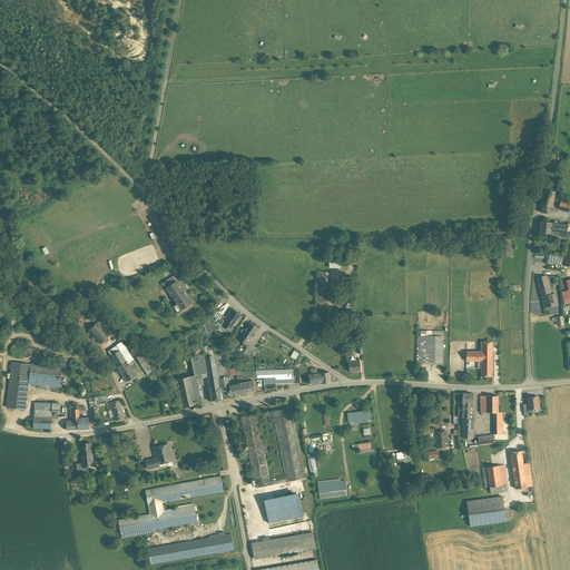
[(556,192),(544,188),(540,205),(552,208),(553,203),(556,192)]
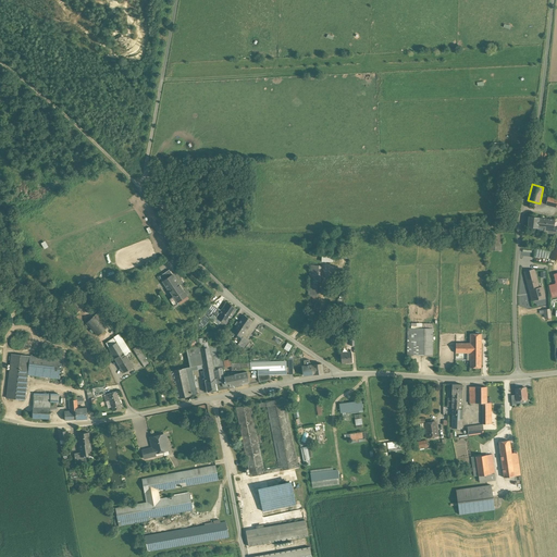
[(556,201),(556,198),(547,196),(546,199),(545,205),(556,207),(556,201)]
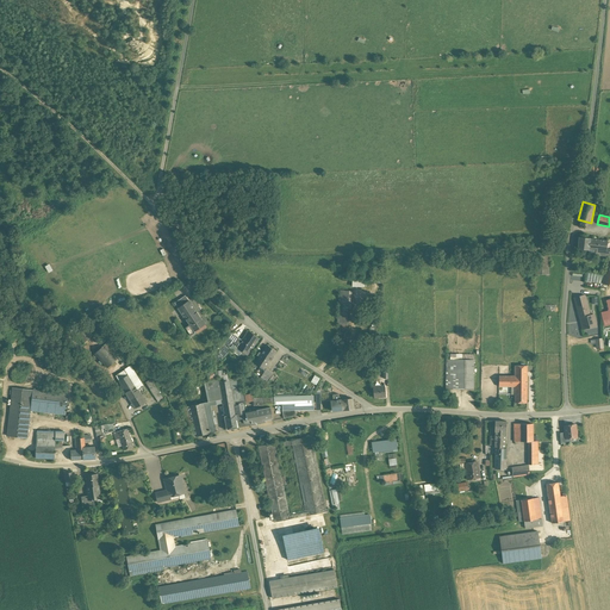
[(590,238),(579,237),(578,248),(589,249),(590,238)]
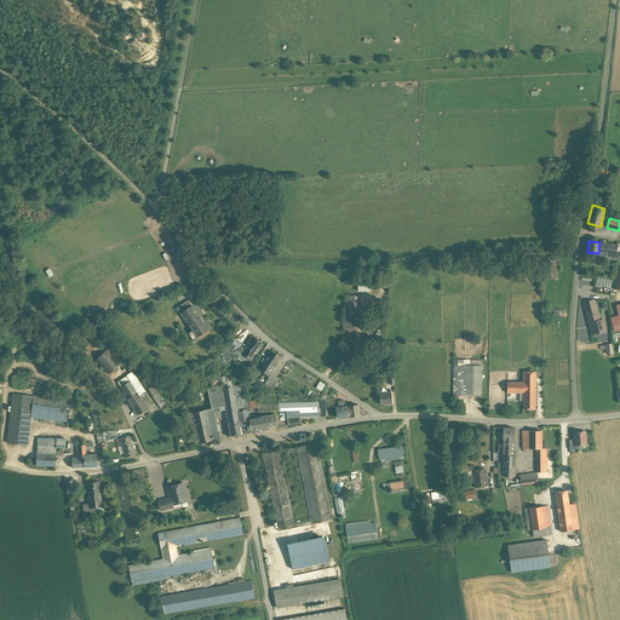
[(618,245),(600,242),(598,253),(606,254),(606,259),(619,260),(619,253),(618,253),(618,252),(616,252),(618,245)]
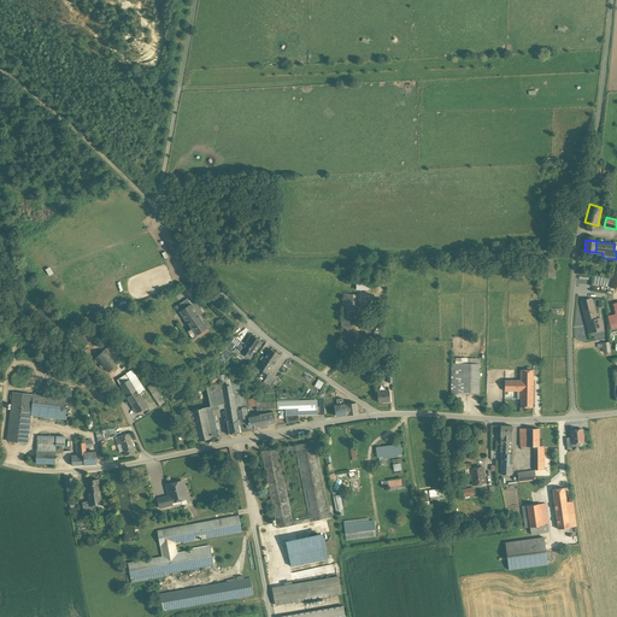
[(186,254),(183,256),(187,265),(186,265),(189,275),(194,274),(186,254)]
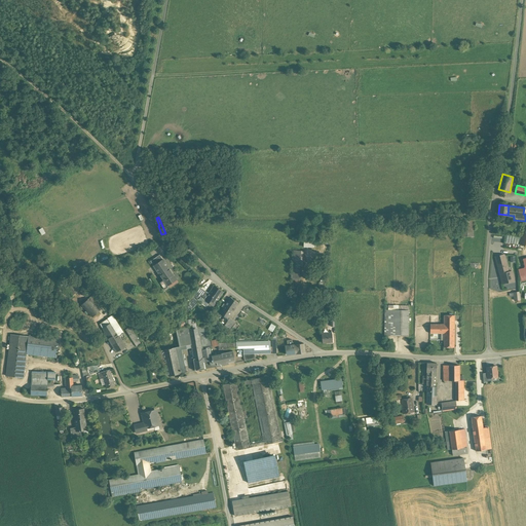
[(474,220),(461,220),(461,236),(473,236),(474,220)]
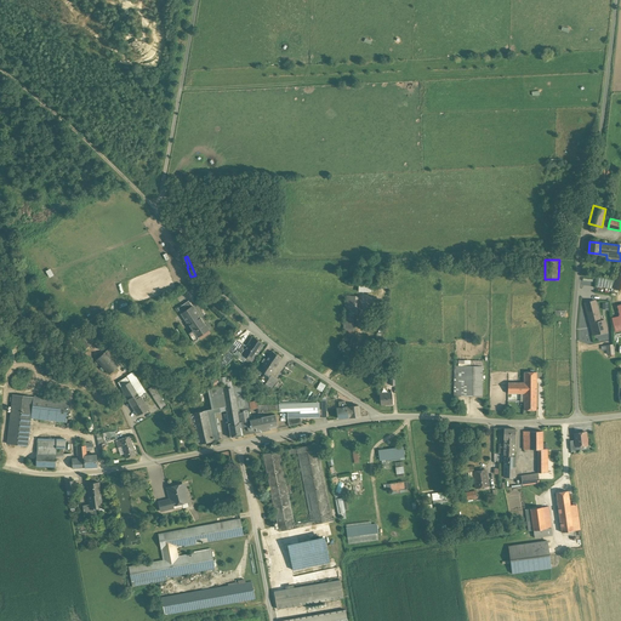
[(371,280),(359,280),(359,291),(371,292),(371,280)]
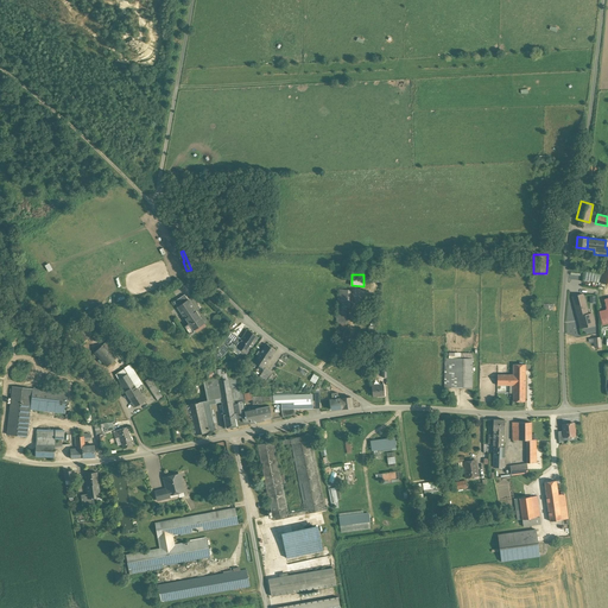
[(349,290),(339,289),(336,323),(347,323),(349,290)]
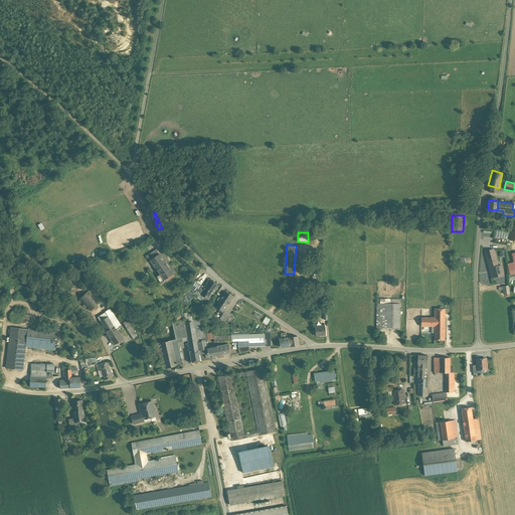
[(156,249),(148,255),(150,260),(159,253),(156,249)]
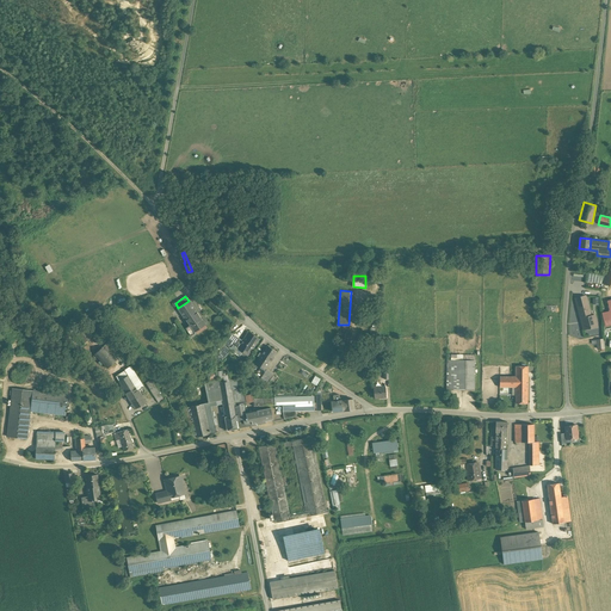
[(585,296),(575,298),(581,319),(590,316),(590,315),(591,314),(591,313),(590,313),(585,296)]
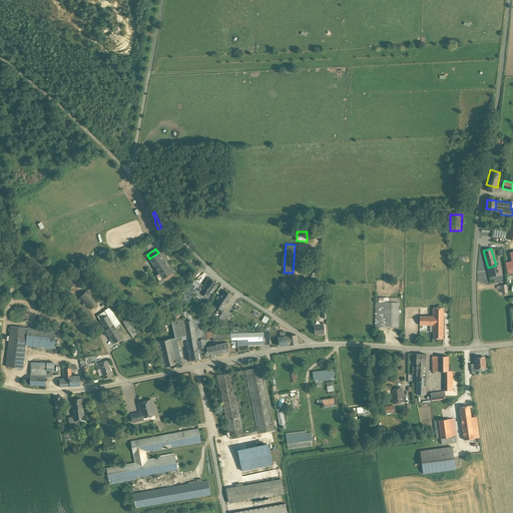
[(158,252),(149,259),(154,265),(162,259),(158,252)]
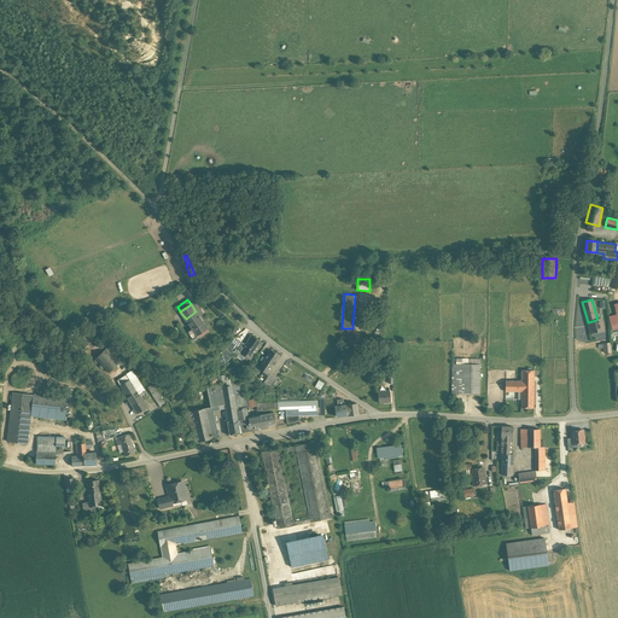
[(196,312),(186,319),(192,328),(197,336),(197,334),(208,327),(197,312),(197,313),(196,312)]
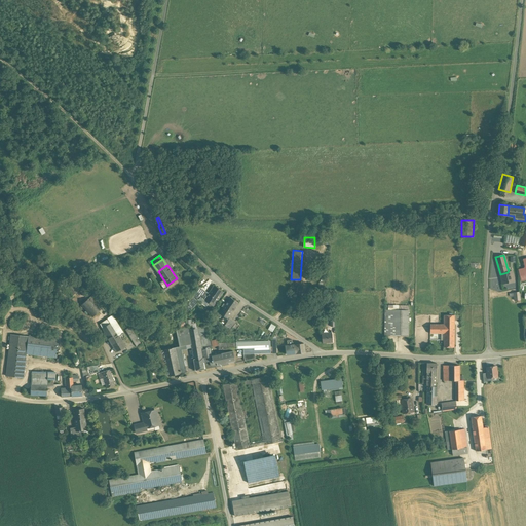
[(508,272),(500,274),(502,284),(514,280),(512,271),(508,272)]
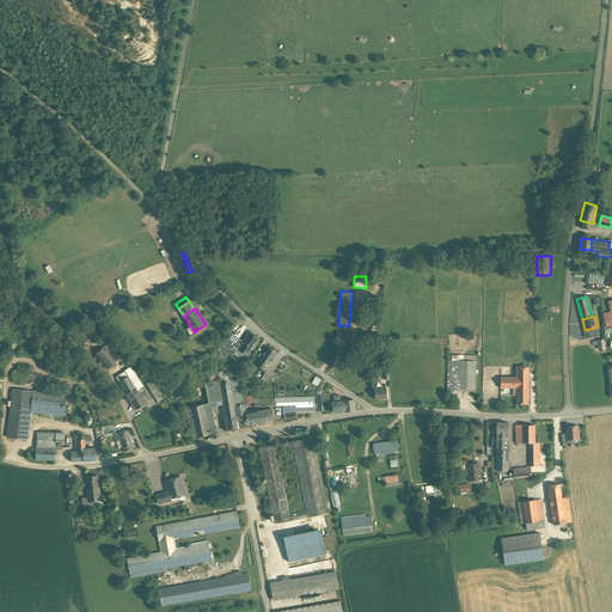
[(90,325),(77,336),(84,344),(97,332),(90,325)]
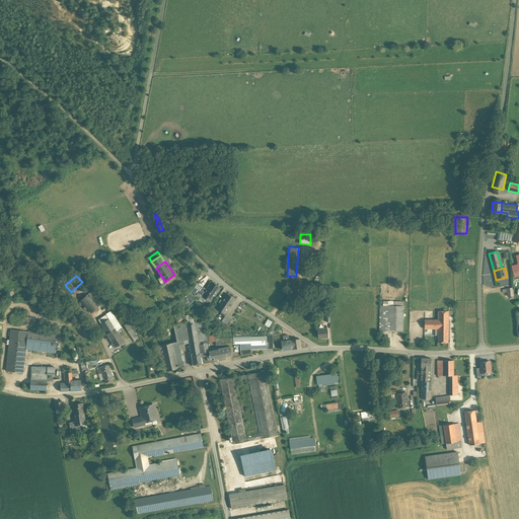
[(161,276),(152,282),(156,289),(166,282),(165,281),(165,282),(161,276)]
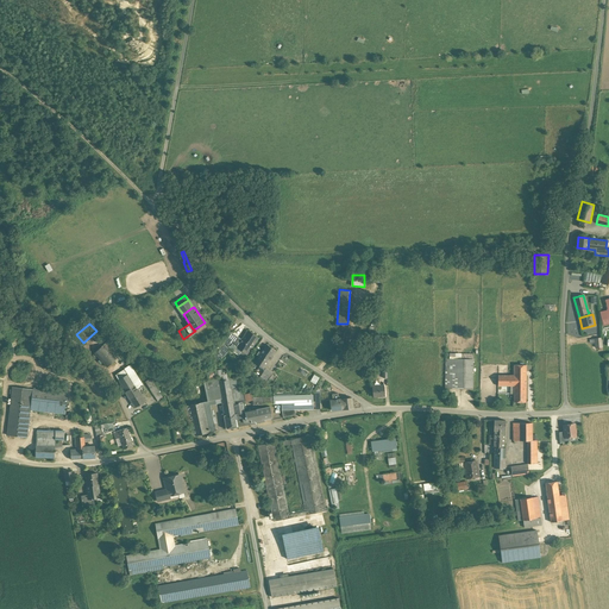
[(257,338),(248,331),(242,340),(238,338),(233,345),(242,351),(238,355),(243,358),(245,353),(246,355),(257,338)]
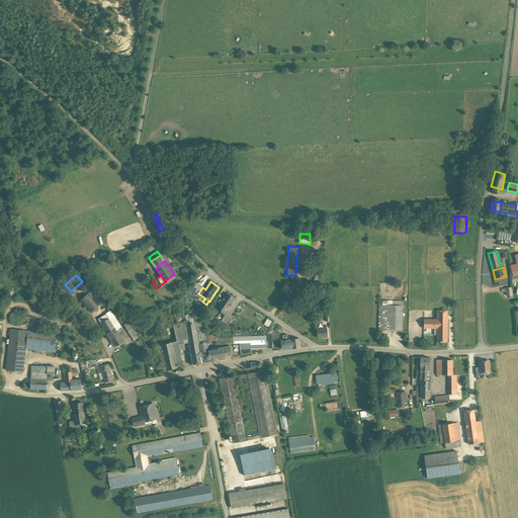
[(196,283),(190,291),(195,295),(197,292),(198,293),(202,287),(196,283)]
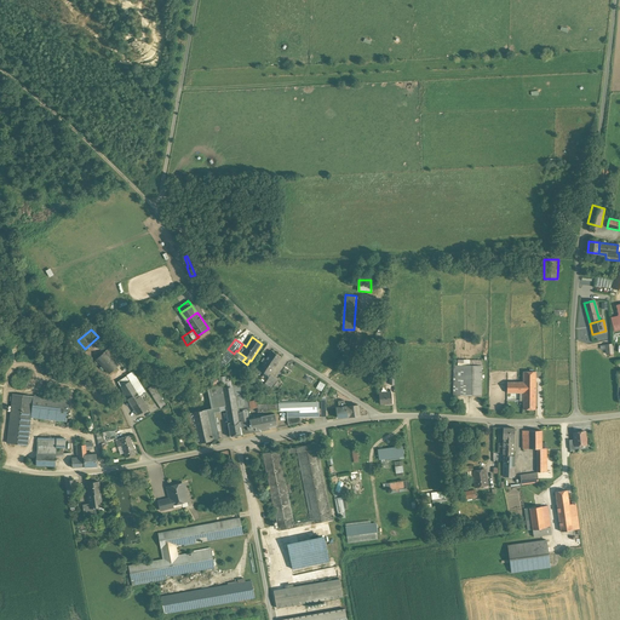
[(121,362),(109,348),(105,351),(119,366),(121,362)]
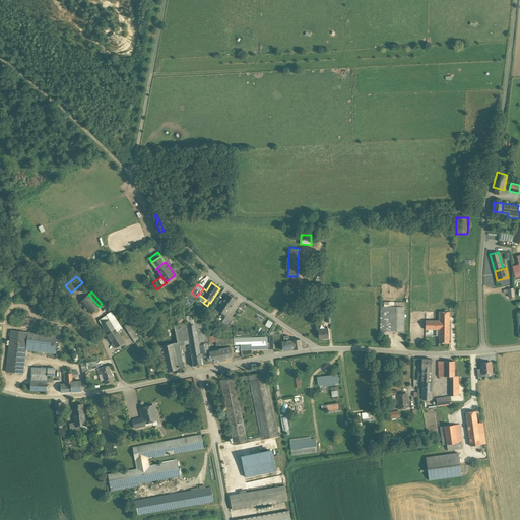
[(196,297),(191,293),(186,300),(189,306),(197,297),(196,297)]
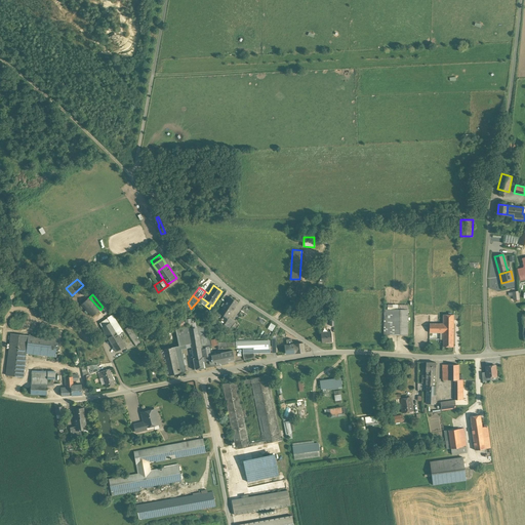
[(237,301),(230,296),(219,312),(228,317),(237,301)]
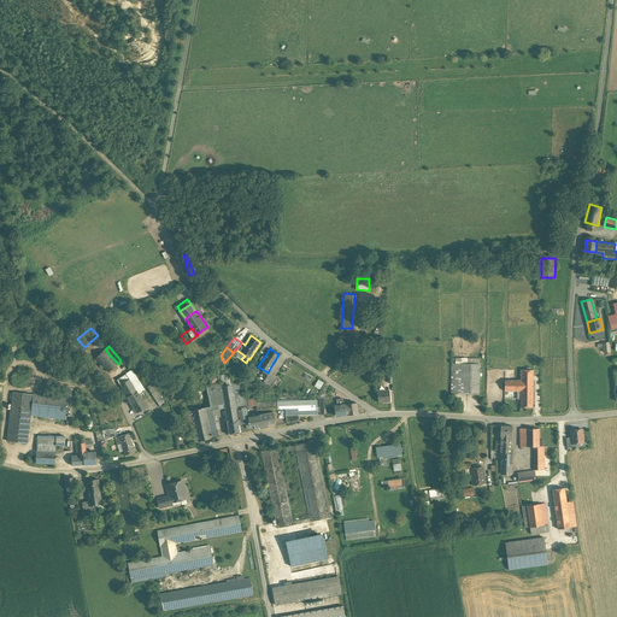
[(118,364),(105,350),(95,358),(109,372),(118,364)]
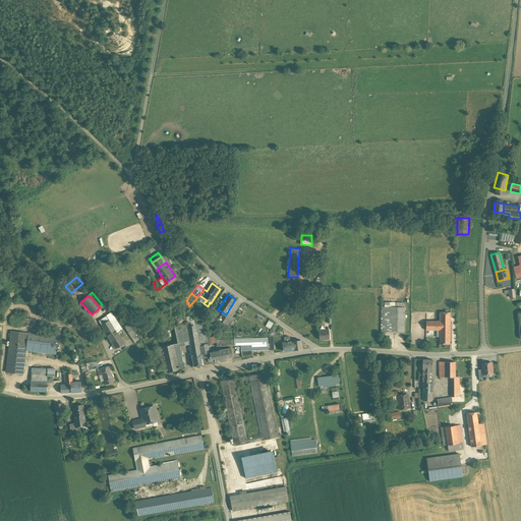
[(381,332),(404,333),(404,307),(394,307),(381,306),(381,332)]
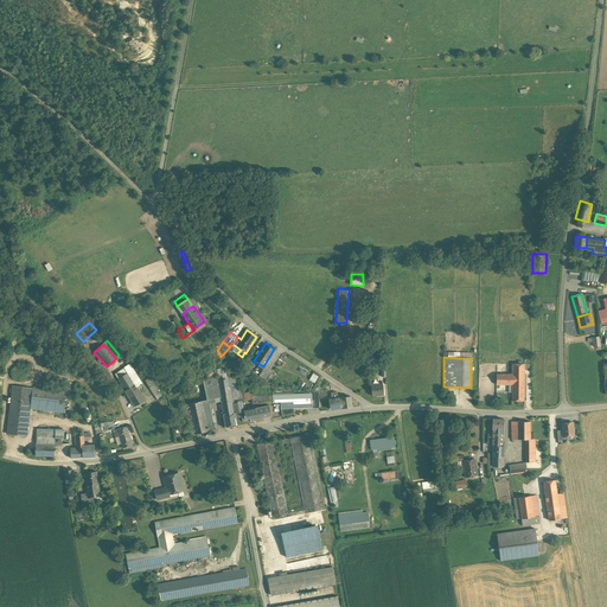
[(142,384),(131,364),(115,372),(115,374),(119,378),(117,378),(129,397),(139,390),(145,388),(142,384)]
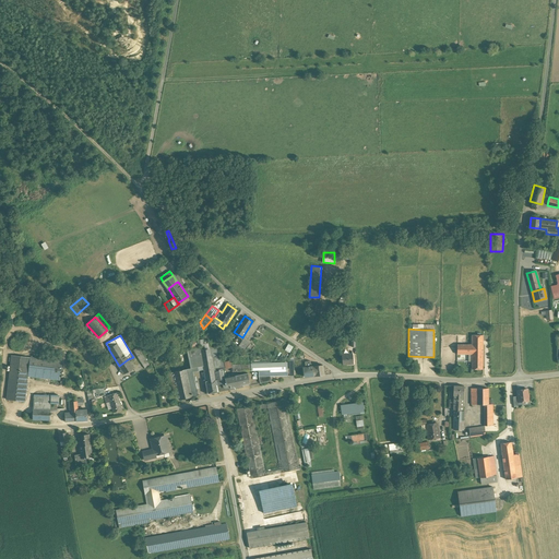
[(472,359),(483,359),(483,335),(472,335),(472,344),(472,354),(472,359)]
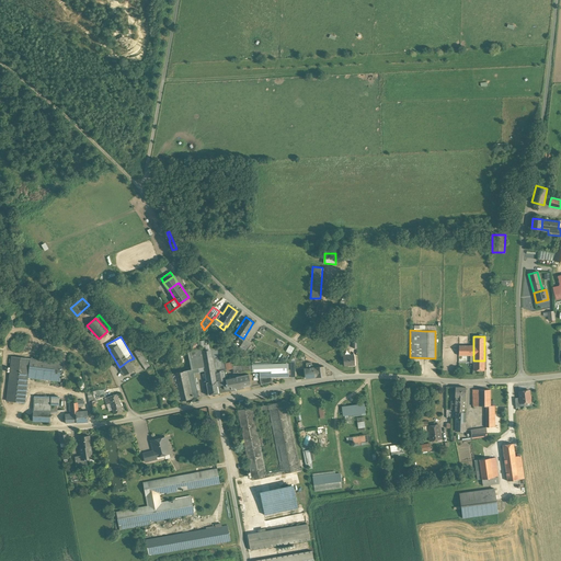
[(24,348),(24,345),(24,342),(22,340),(20,339),(16,338),(14,339),(12,340),(10,343),(10,345),(10,348),(12,351),(14,352),(18,353),(20,352),(22,351),(24,348)]
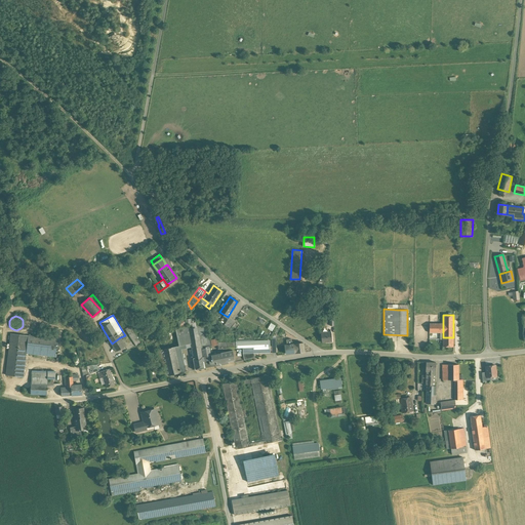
[(236,321),(230,317),(225,324),(231,328),(236,321)]
